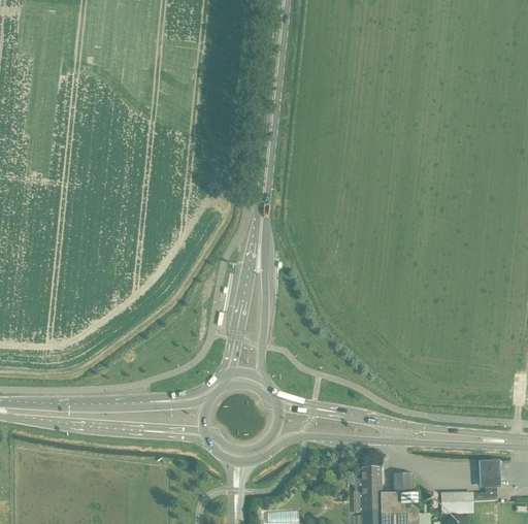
[(499,458),(479,459),(480,486),(500,485),(499,458)]
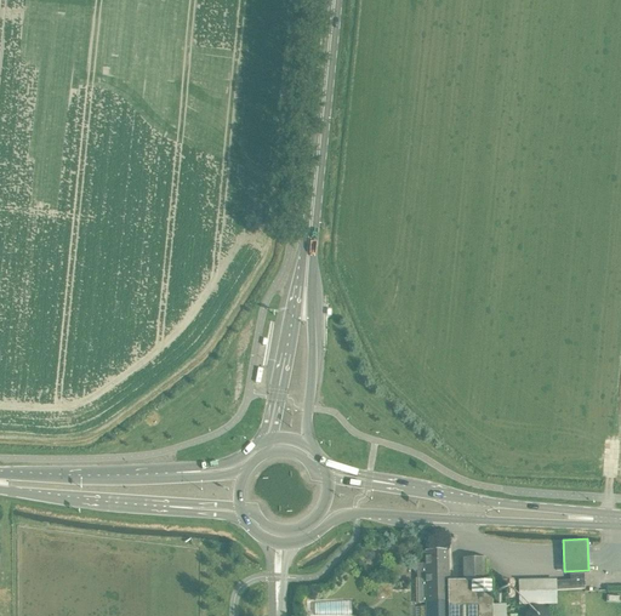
[(364,548),(364,553),(368,555),(372,555),(375,553),(375,548),(371,546),(366,546),(364,548)]
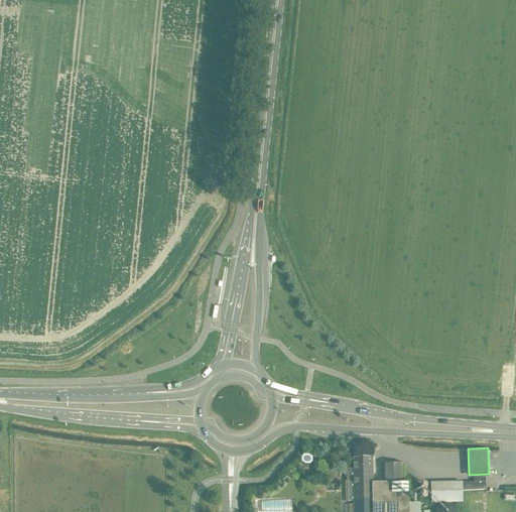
[(353,466),(347,467),(347,477),(348,477),(354,477),(354,498),(373,498),(373,481),(373,455),(353,455),(353,457),(351,457),(350,458),(350,462),(352,463),(353,463),(353,466)]
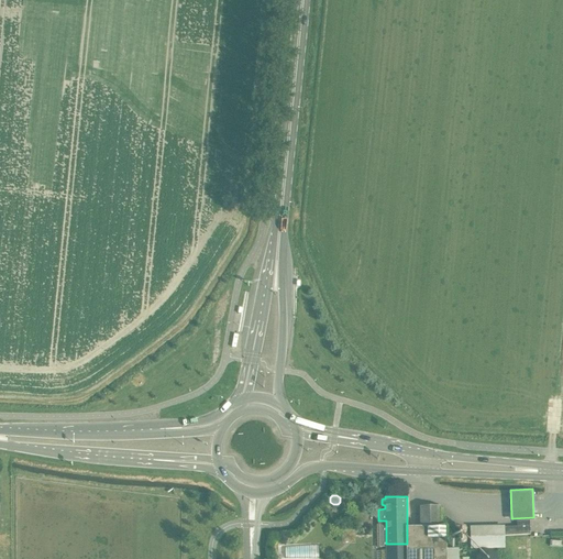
[(386,544),(385,558),(459,558),(459,547),(446,547),(445,525),(442,525),(443,504),(417,505),(417,525),(407,525),(407,544),(386,544)]
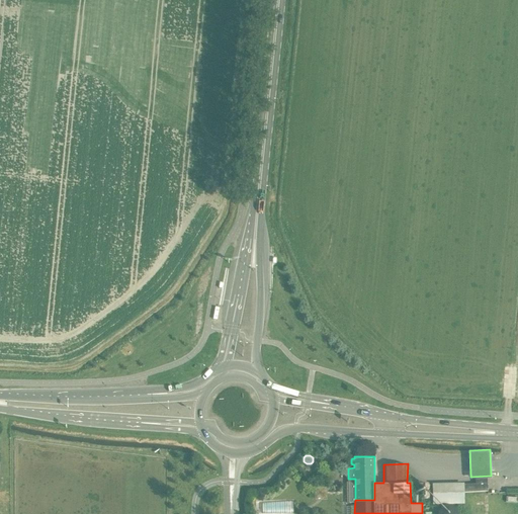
[(476,482),(463,482),(463,490),(484,489),(488,489),(488,488),(487,477),(487,474),(486,474),(482,475),(477,475),(476,475),(476,477),(476,482)]
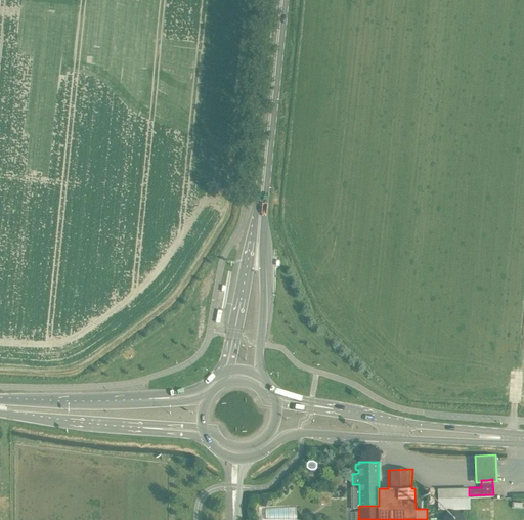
[(469,495),(469,487),(438,488),(438,507),(470,507),(469,495)]
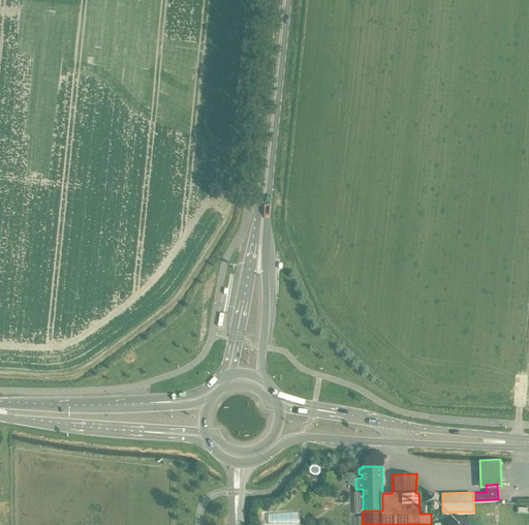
[(447,524),(468,524),(468,521),(467,518),(464,516),(461,514),(458,514),(455,515),(452,516),(449,519),(448,522),(447,524)]
